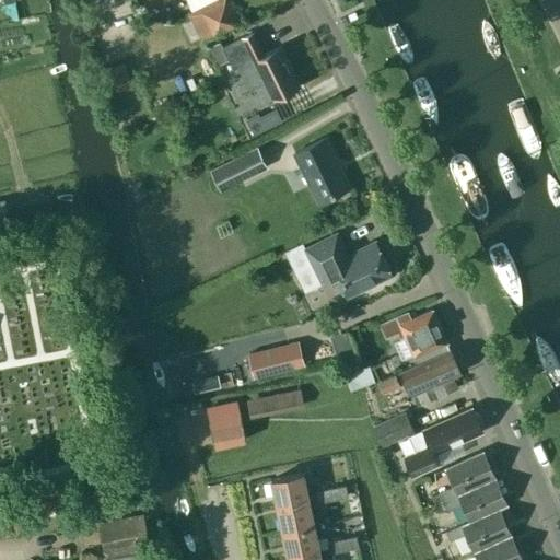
[(241,20),(231,0),(212,0),(188,12),(201,39),(241,20)]
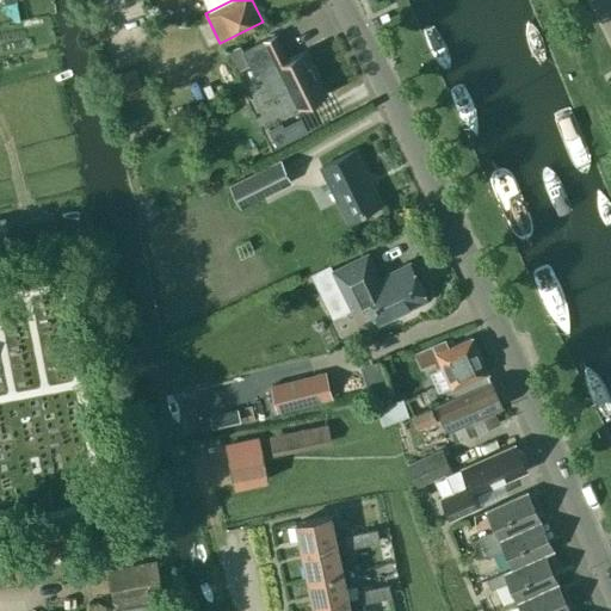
[(202,19),(189,25),(201,51),(214,44),(202,19)]
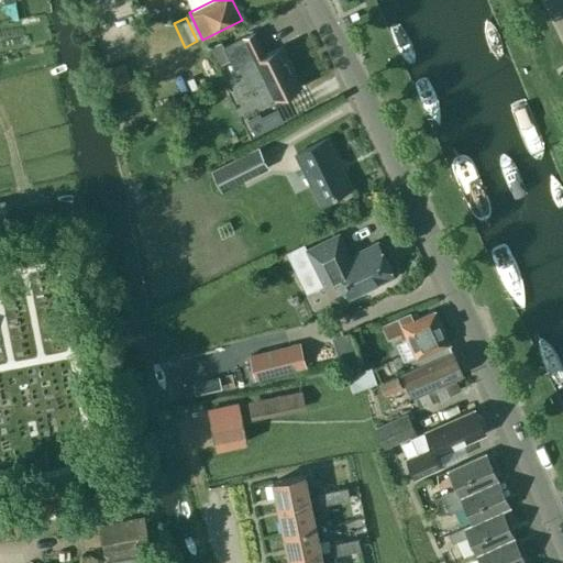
[(279,46),(258,56),(246,34),(222,45),(233,69),(238,67),(249,89),(265,81),(274,99),(299,86),(279,46)]
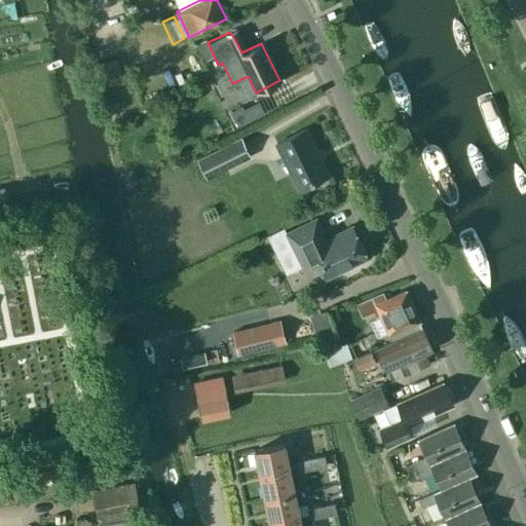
[(205,39),(195,44),(203,62),(214,57),(205,39)]
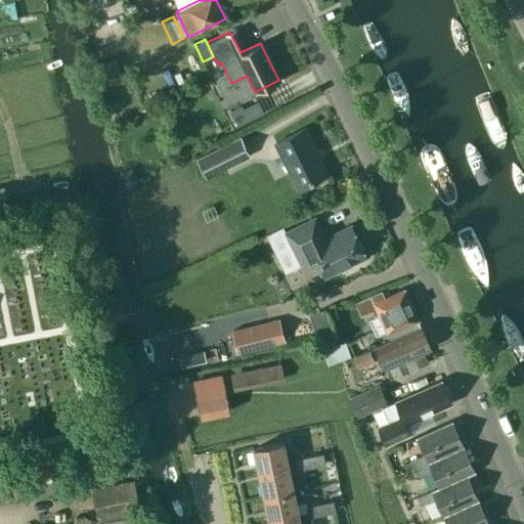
[(235,88),(238,105),(250,103),(247,86),(235,88)]
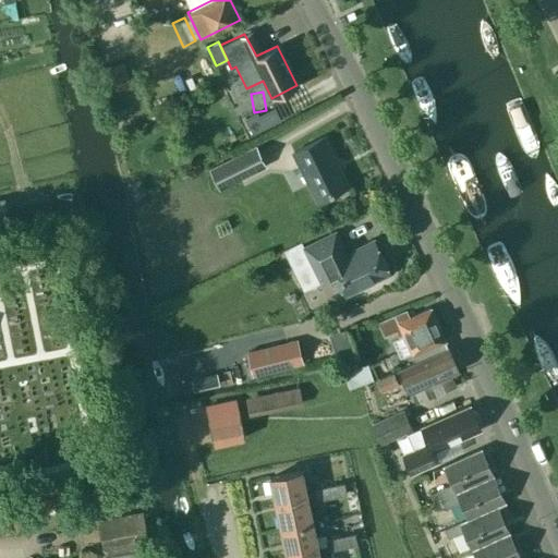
[(279,120),(301,110),(295,98),(274,107),(279,120)]
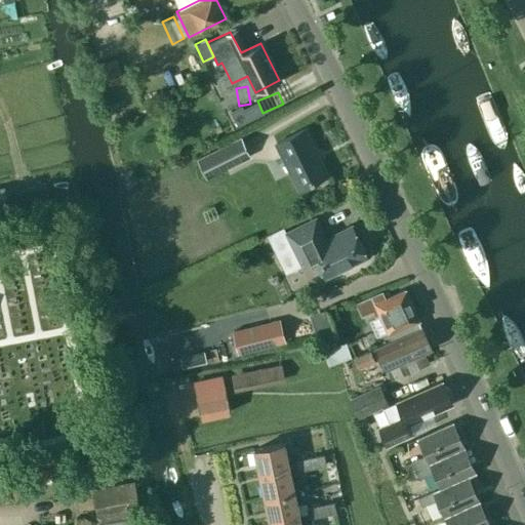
[(242,105),(231,111),(238,126),(249,120),(243,108),(242,105)]
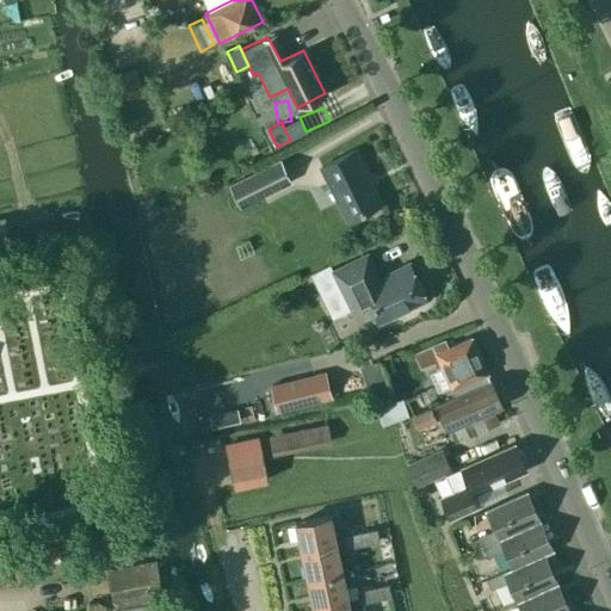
[(346,218),(378,203),(378,201),(377,202),(365,178),(366,178),(352,149),(320,166),(346,218)]
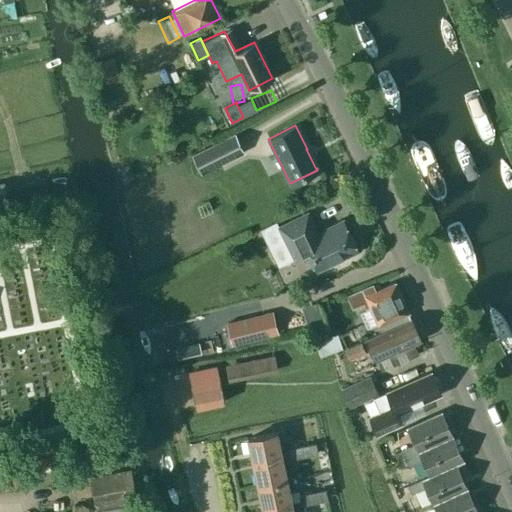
[(244,151),(234,132),(191,153),(201,173),(244,151)]
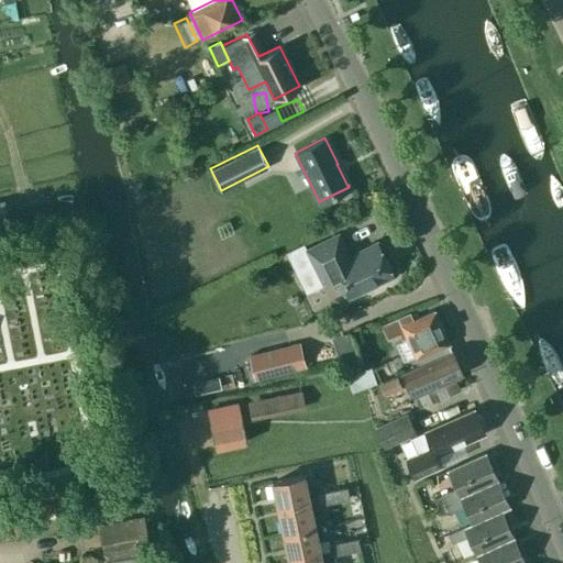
[(147,194),(141,179),(130,185),(136,199),(147,194)]
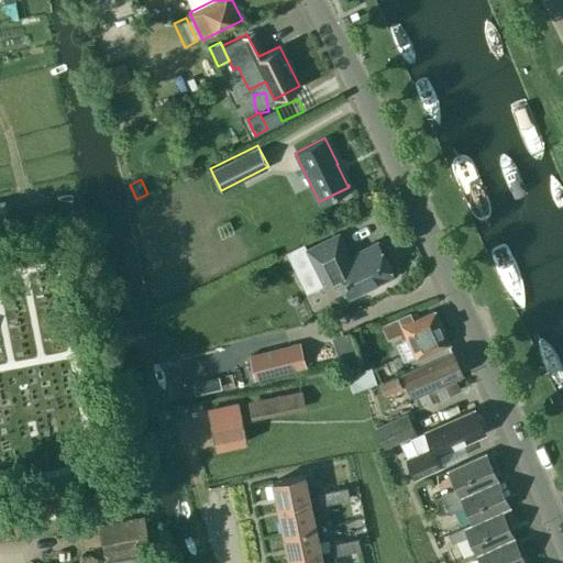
[(0,228),(10,225),(3,200),(0,200),(0,228)]
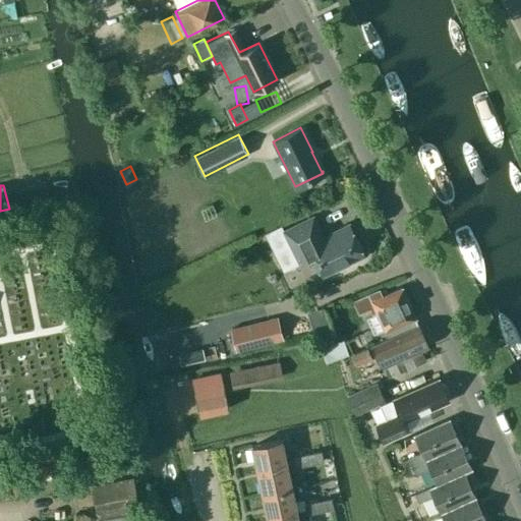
[(323,238),(311,216),(283,230),(298,262),(311,254),(322,276),(363,254),(348,224),(332,231),(333,233),(323,238)]
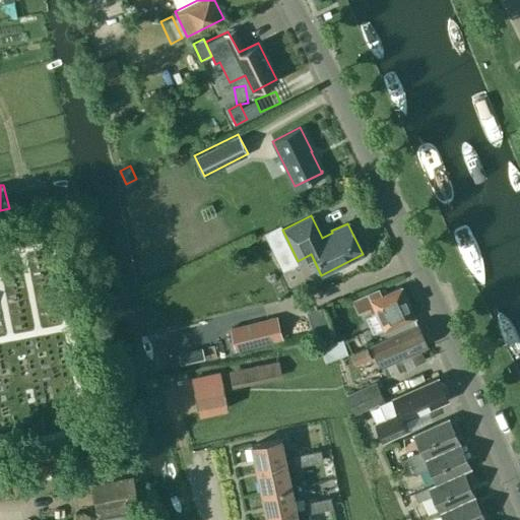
[(381,295),(378,287),(350,300),(356,313),(373,306),(383,329),(413,317),(400,286),(381,295)]
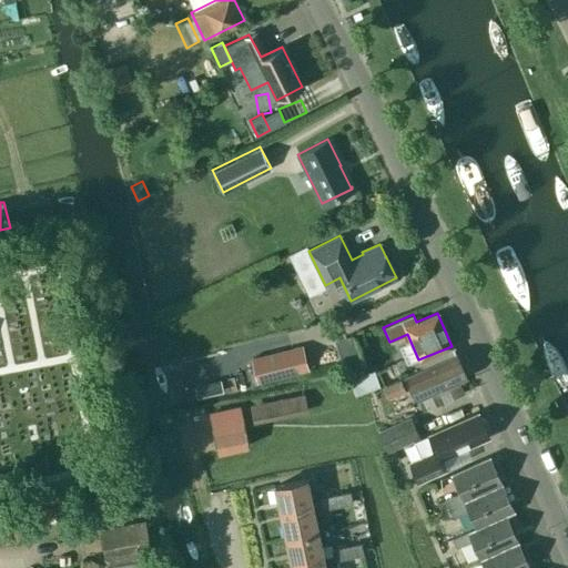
[(358,362),(352,334),(334,340),(341,366),(358,362)]
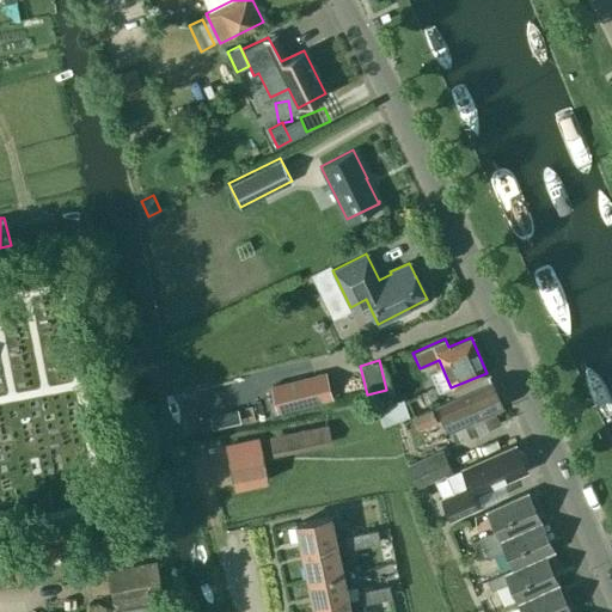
[(332,397),(325,371),(270,385),(276,411),(332,397)]
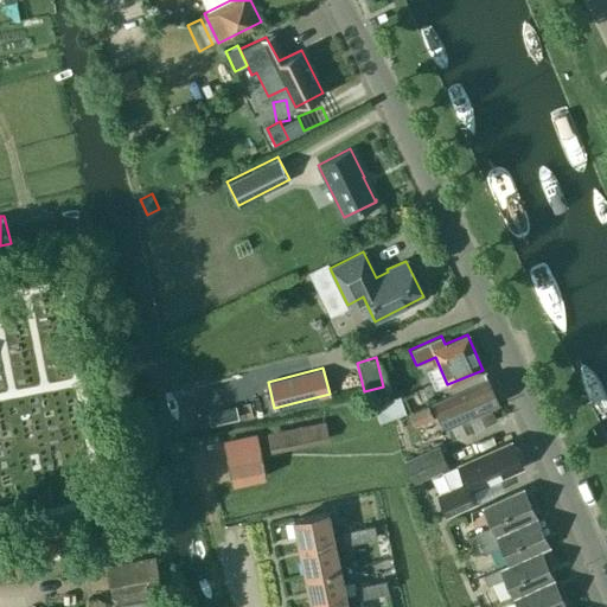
[(445,426),(498,402),(486,377),(408,413),(413,425),(439,413),(445,426)]
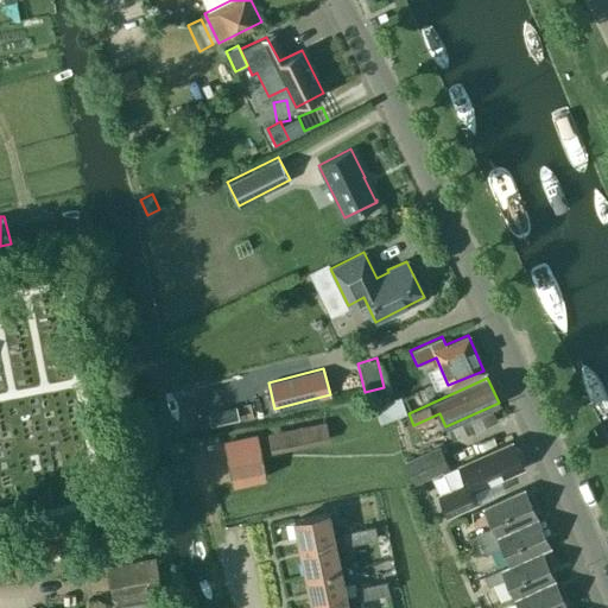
[(428,401),(419,379),(400,386),(409,409),(428,401)]
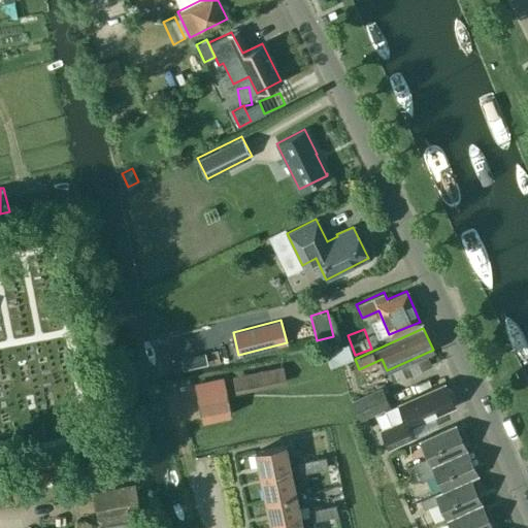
[(286,382),(283,364),(232,374),(235,392),(286,382)]
